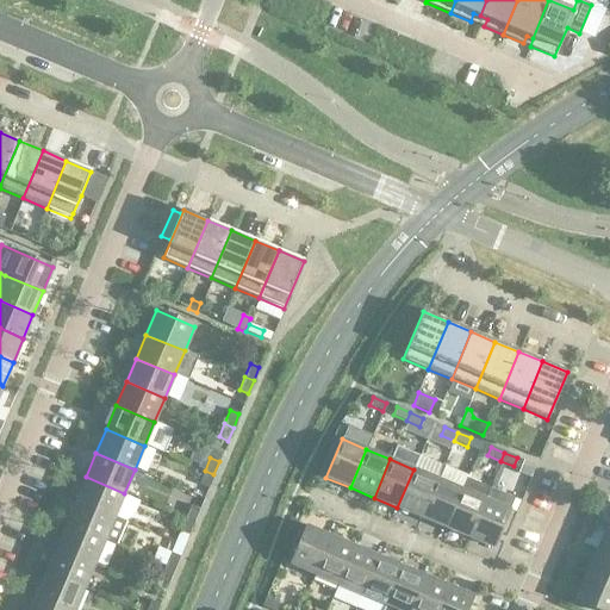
[(437,479),(414,470),(397,508),(421,517),(437,479)]
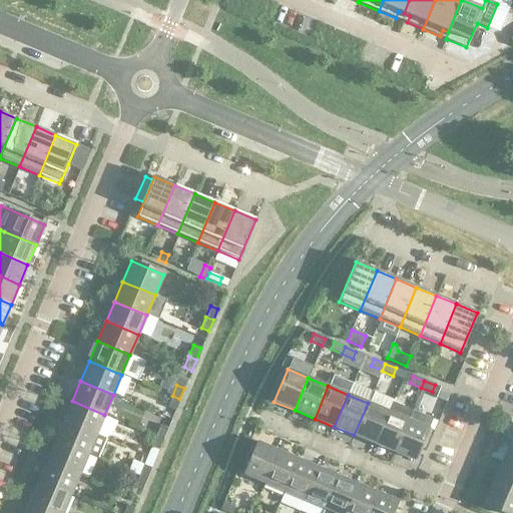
[(179,399),(172,396),(167,407),(174,410),(179,399)]
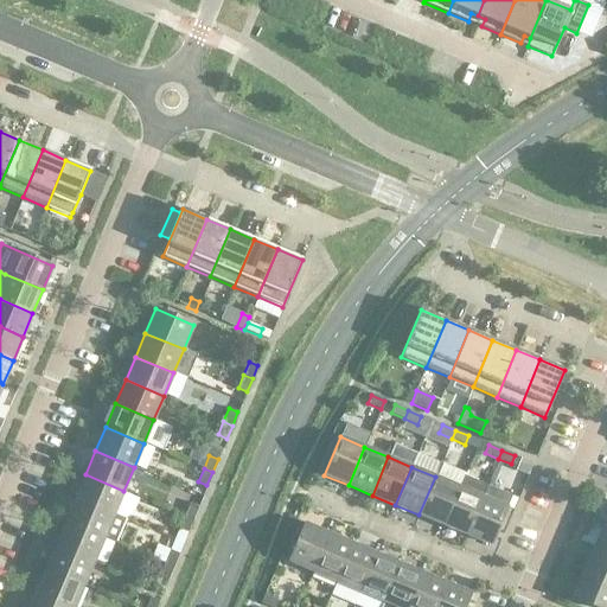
[(123,491),(85,474),(76,498),(114,515),(123,491)]
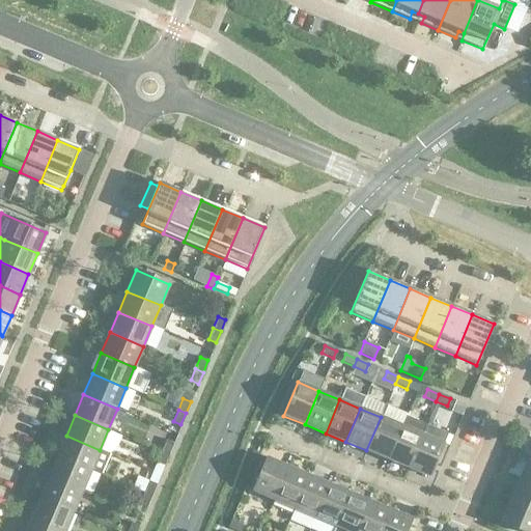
[(406,416),(401,426),(387,459),(408,468),(426,425),(406,416)]
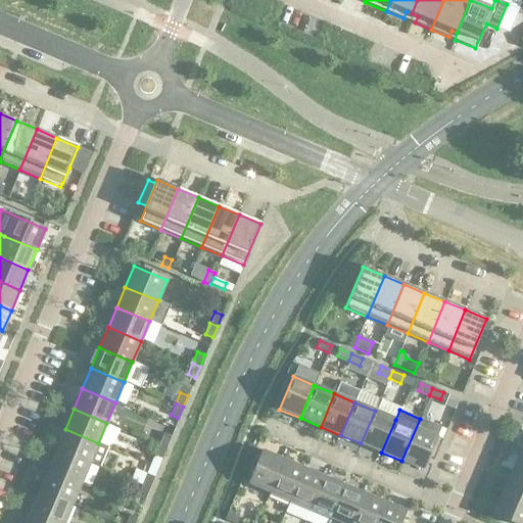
[(395,420),(375,411),(361,443),(381,453),(395,420)]
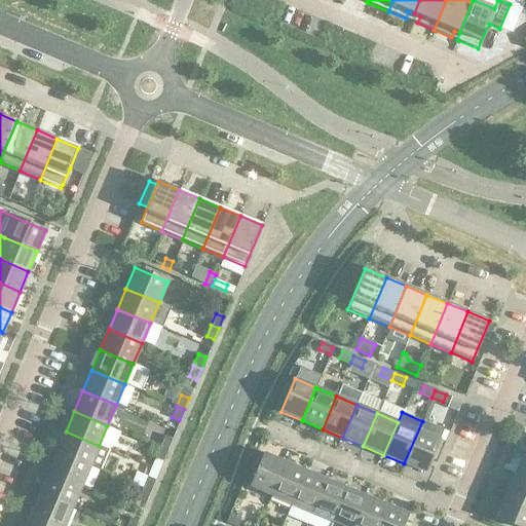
[(443,429),(422,421),(404,463),(425,473),(443,429)]
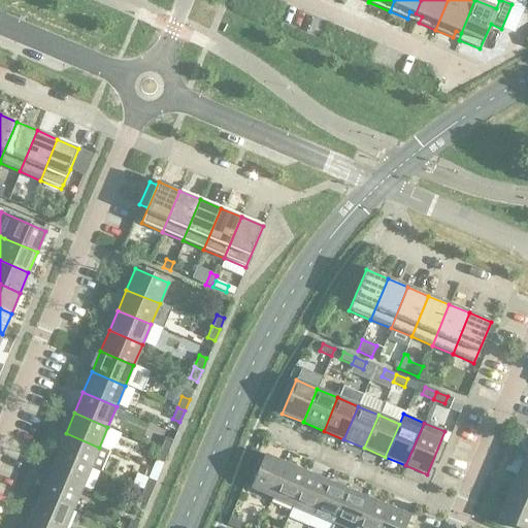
[(108,451),(99,448),(66,433),(57,454),(90,467),(100,471),(108,451)]
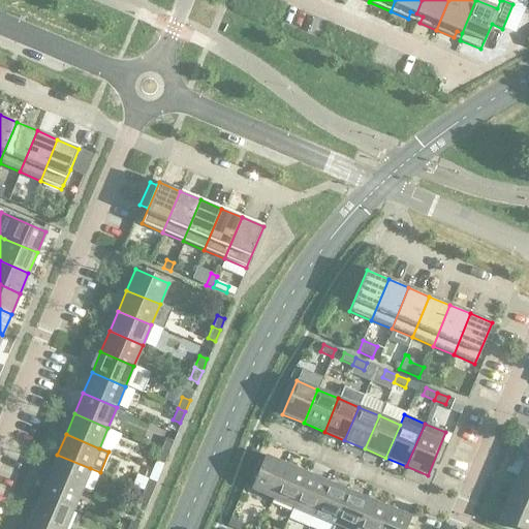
[(165,438),(160,449),(167,453),(173,441),(165,438)]
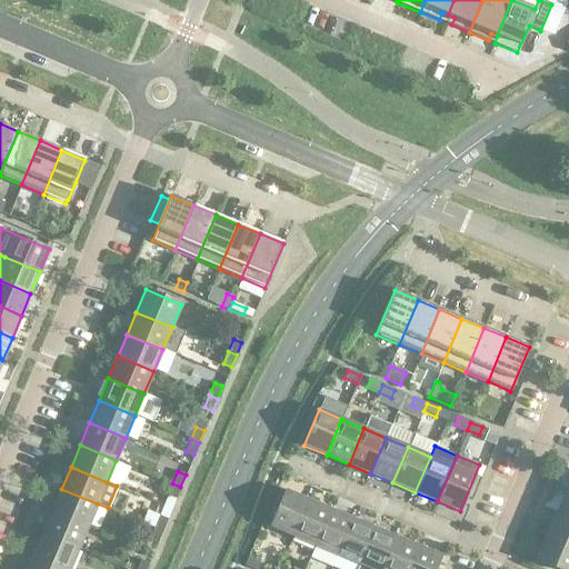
[(180,487),(172,483),(167,496),(176,499),(180,487)]
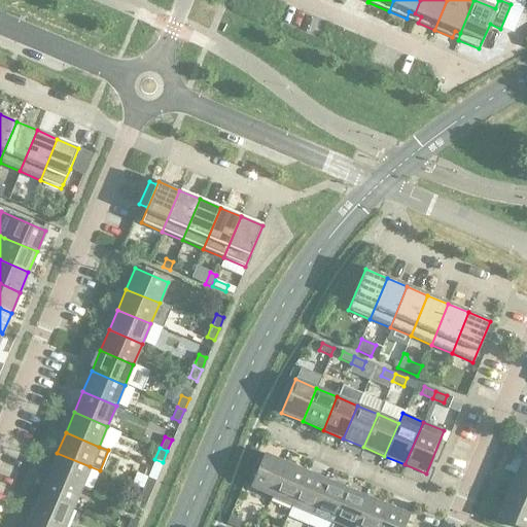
[(90,466),(57,453),(48,473),(81,487),(90,466)]
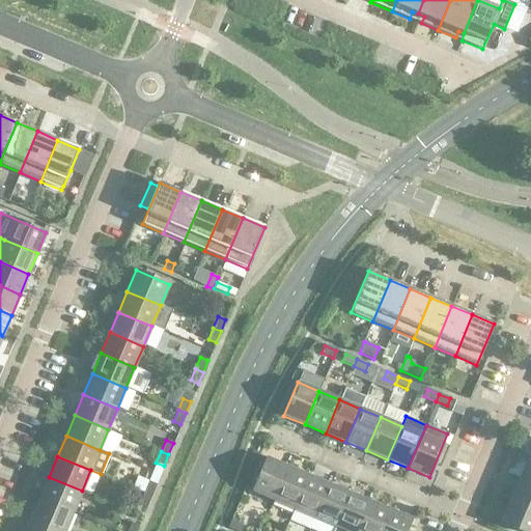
[(252,491),(273,500),(287,467),(266,457),(252,491)]
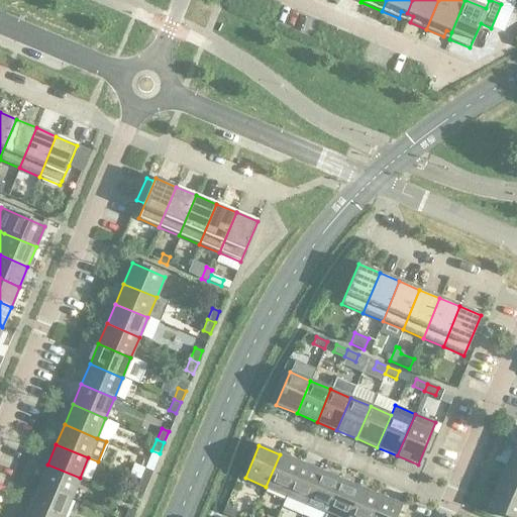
[(516,449),(512,448),(504,468),(516,473),(516,449)]
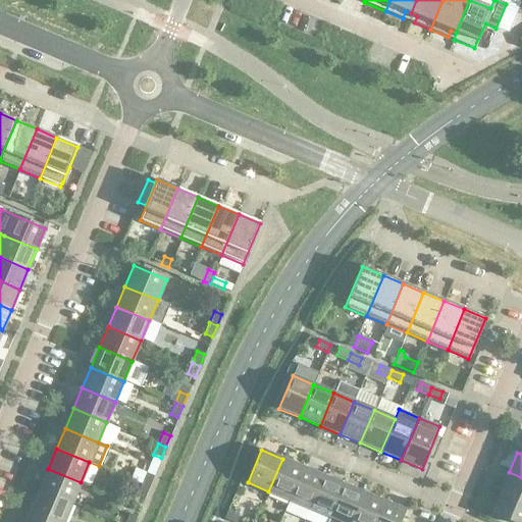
[(302,467),(282,459),(268,491),(289,500),(302,467)]
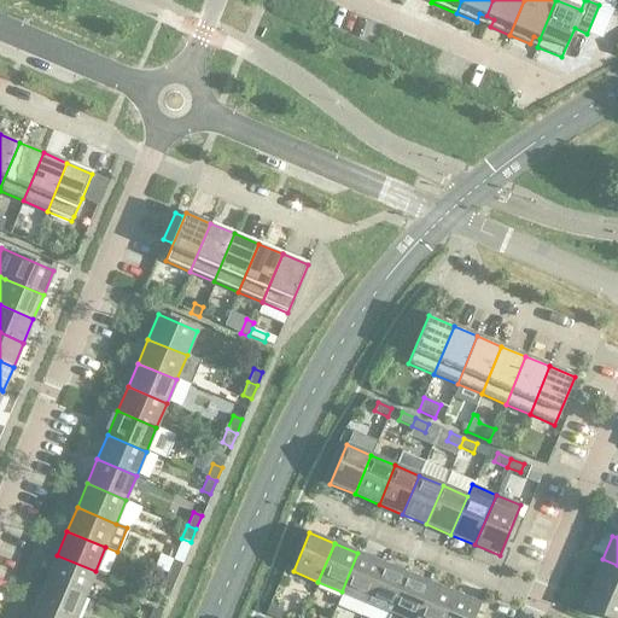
[(382,563),(357,553),(342,592),(366,602),(382,563)]
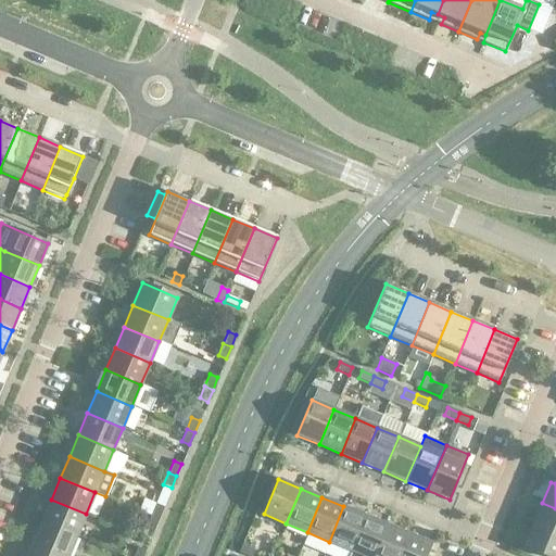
[(86,514),(51,500),(41,521),(77,535),(86,514)]
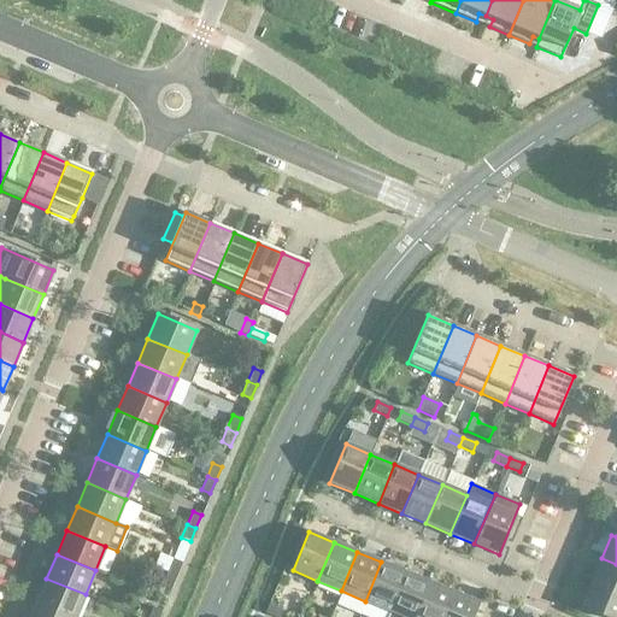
[(616,564),(601,558),(592,582),(616,593),(616,564)]
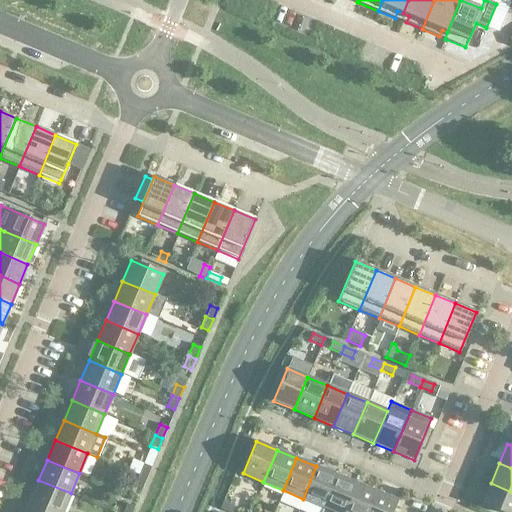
[(143,464),(138,475),(146,478),(150,467),(143,464)]
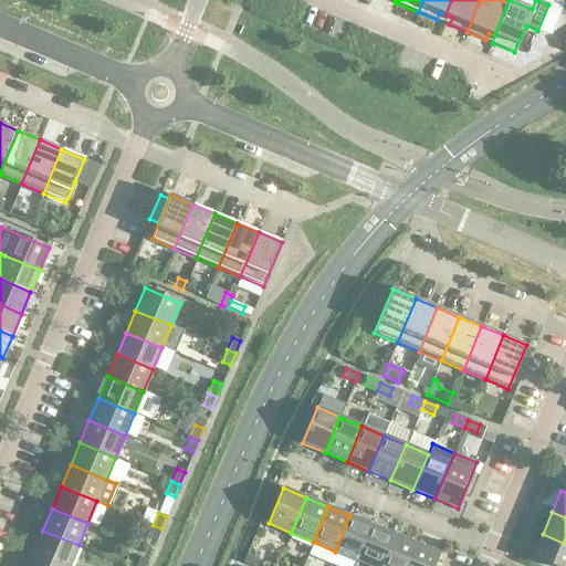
[(371,525),(349,515),(335,552),(357,561),(371,525)]
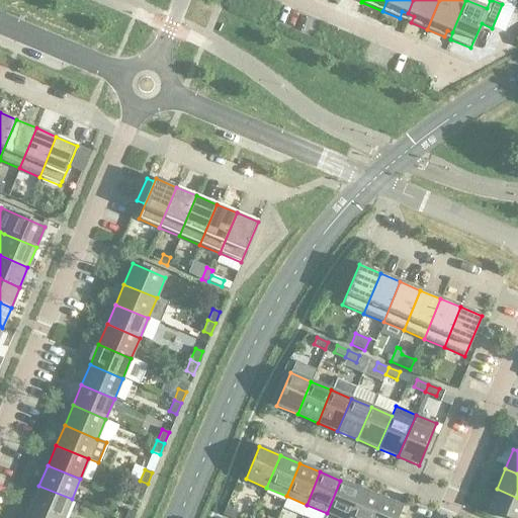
[(148,484),(140,481),(136,492),(143,495),(148,484)]
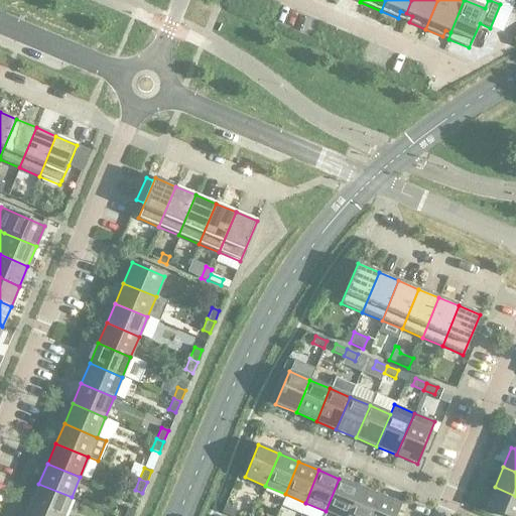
[(347,515),(359,487),(339,479),(326,511),(323,515),(347,515)]
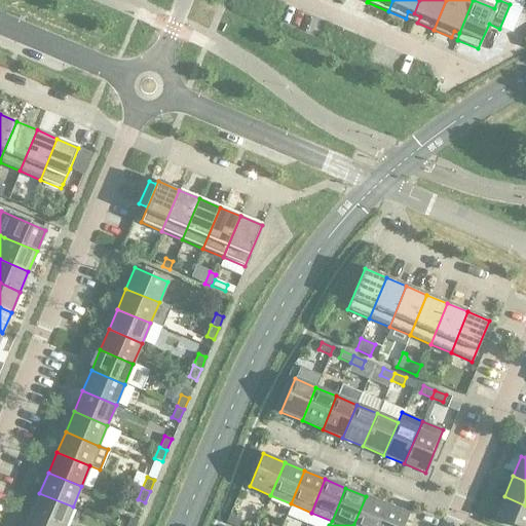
[(64,525),(73,506),(39,493),(31,514),(61,525),(64,525)]
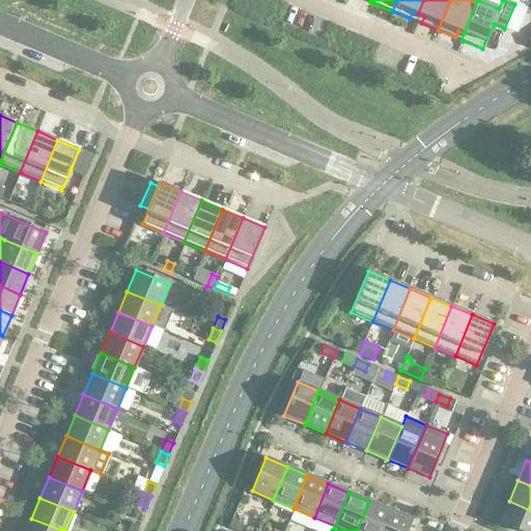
[(381,530),(390,510),(369,501),(357,530),(381,530)]
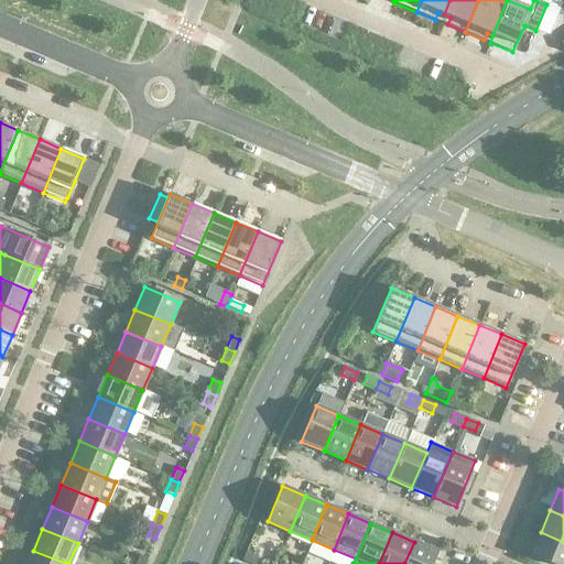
[(563,563),(563,542),(541,532),(531,555),(553,563),(563,563)]
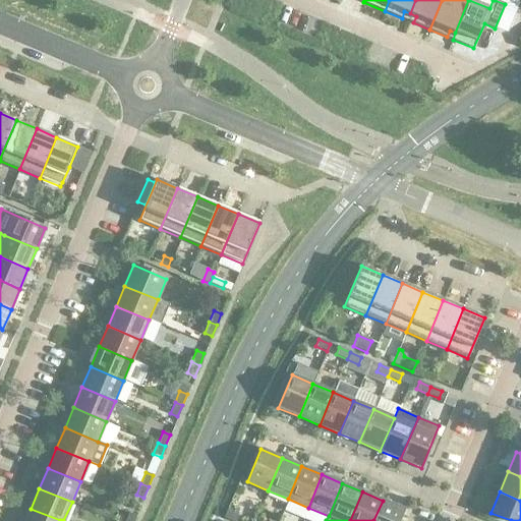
[(398,520),(404,509),(383,501),(373,520),(398,520)]
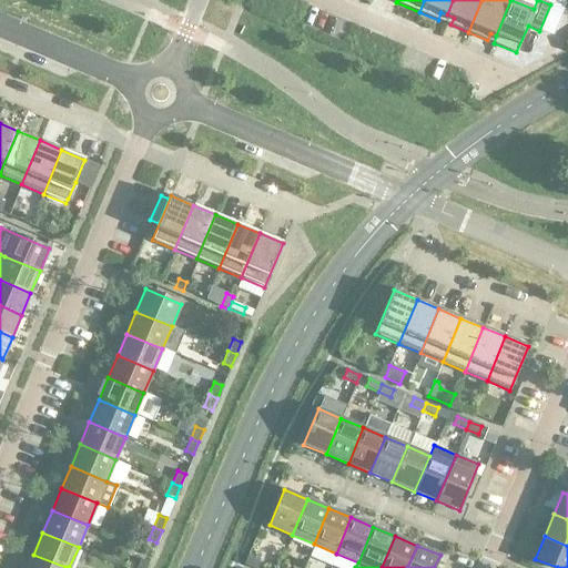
[(66,567),(33,555),(27,567),(66,567)]
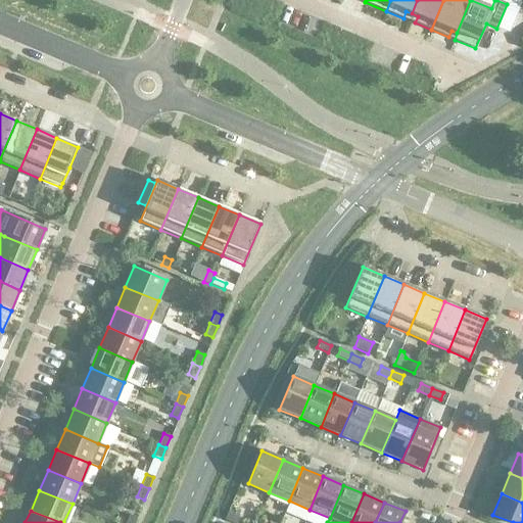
[(227,513),(224,520),(231,522),(235,522),(238,517),(227,513)]
